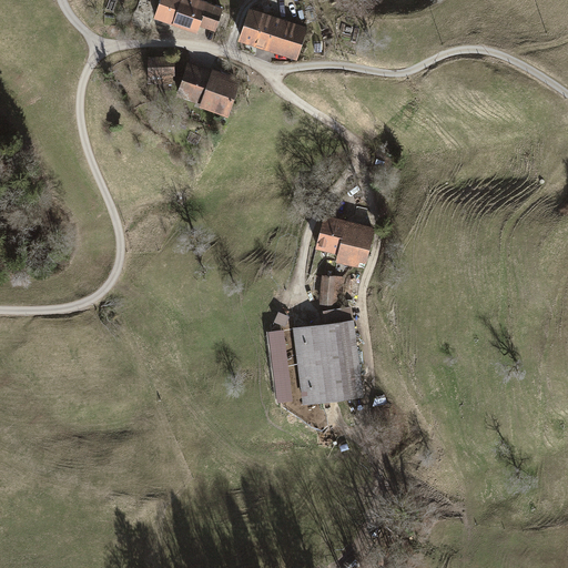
[(223,9),(199,0),(158,0),(152,18),(180,29),(195,34),(199,26),(214,31),(223,9)]
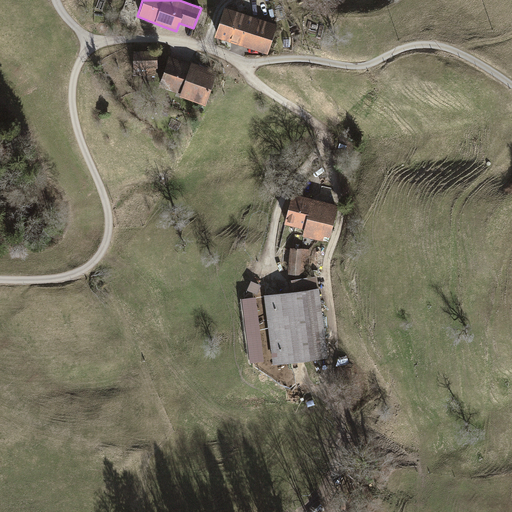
[(249,16),(225,7),(215,37),(241,46),(251,17),(249,16)]
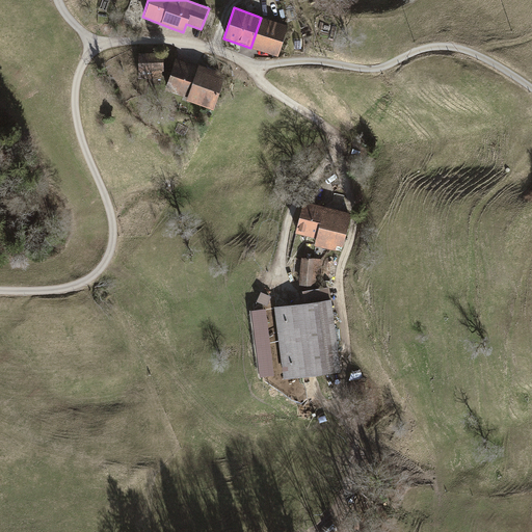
[(265,19),(261,18),(250,48),(276,57),(288,26),(265,19)]
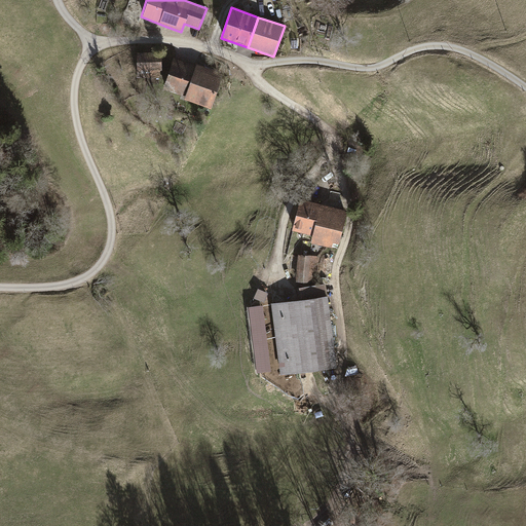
[(160,52),(136,53),(137,79),(161,79),(160,52)]
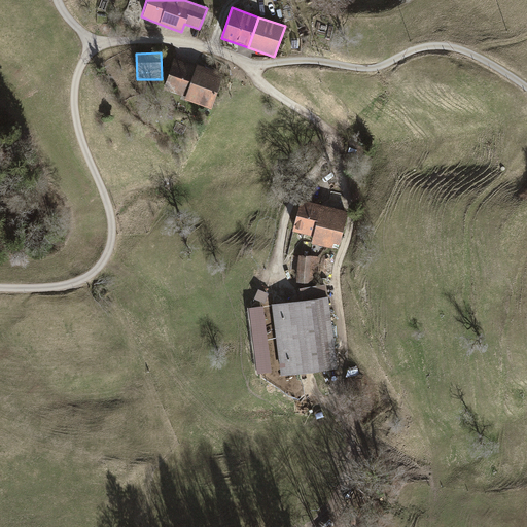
[(184,99),(210,108),(223,73),(197,64),(196,66),(190,64),(173,58),(163,88),(185,96),(184,99)]
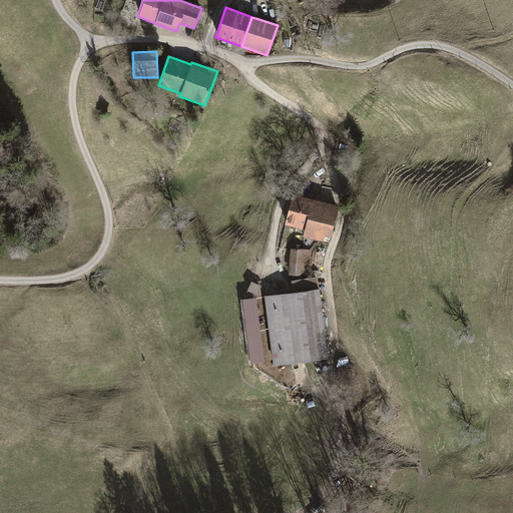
[(315,198),(293,193),(285,224),(305,229),(303,236),(329,242),(339,205),(315,198)]
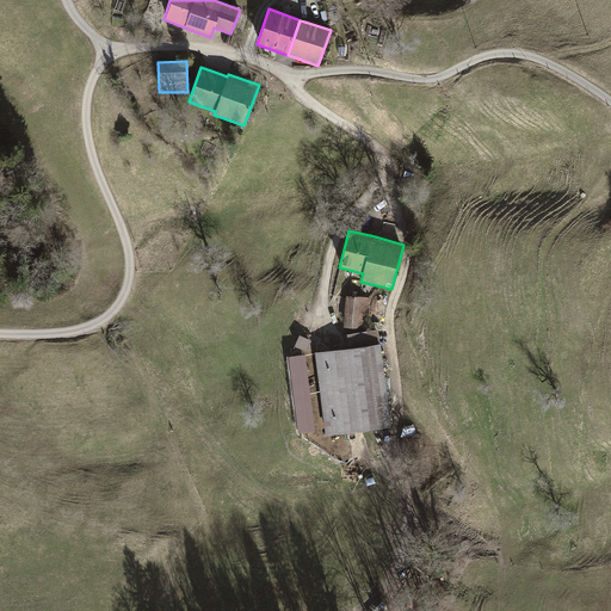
[(369,328),(370,297),(346,296),(344,327),(369,328)]
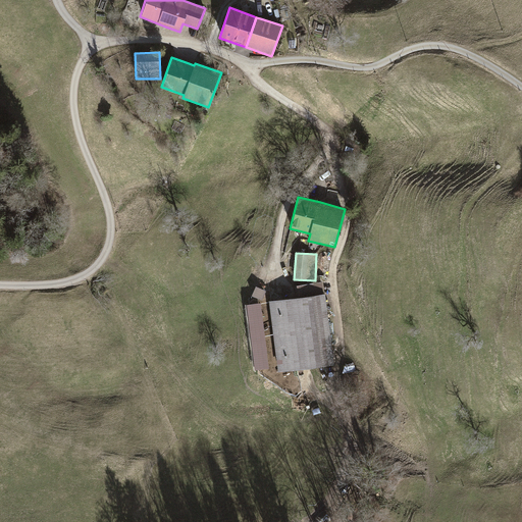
[(278,371),(333,364),(322,282),(297,285),(298,298),(269,301),(278,371)]
